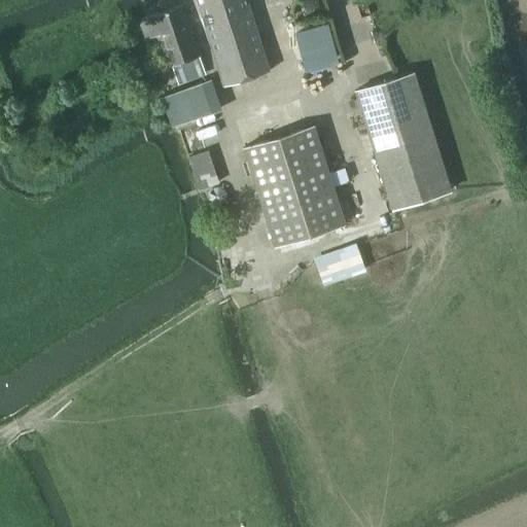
[(196,0),(223,85),(269,72),(245,0),(196,0)]
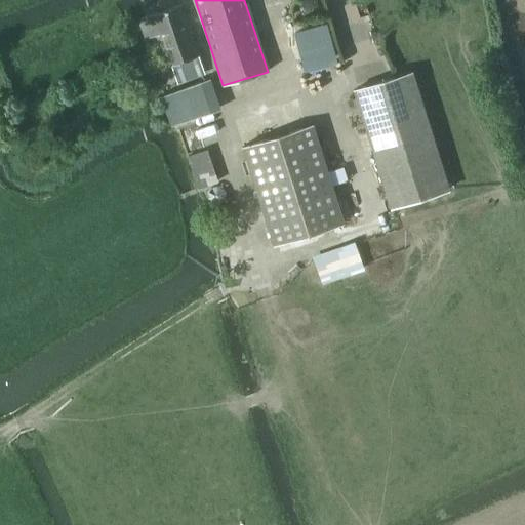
[(198,55),(180,4),(137,19),(145,39),(156,36),(167,67),(170,66),(176,84),(204,74),(198,55)]
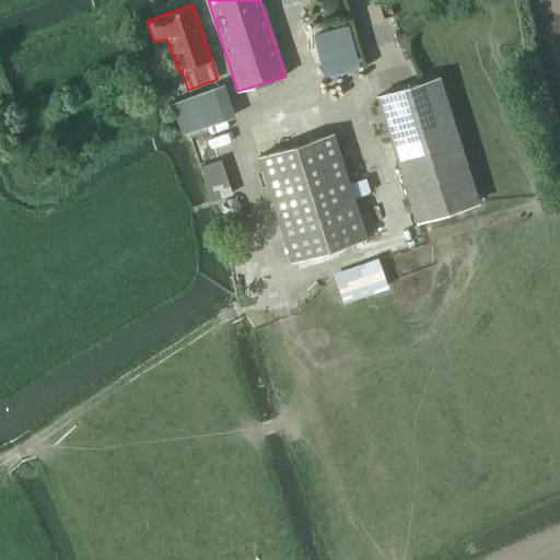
[(415,223),(479,203),(440,76),(375,95),(415,223)]
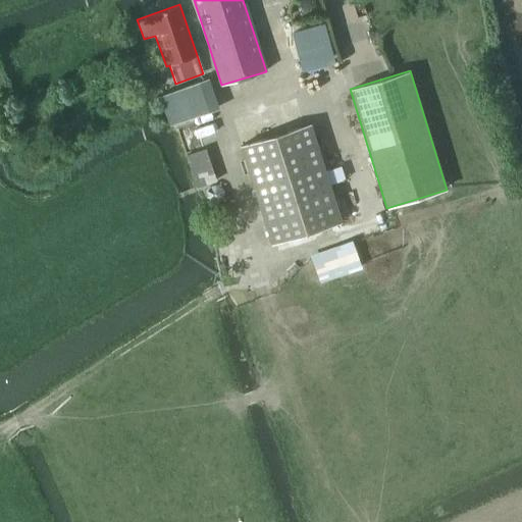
[(169,126),(209,112),(199,82),(159,95),(169,126)]
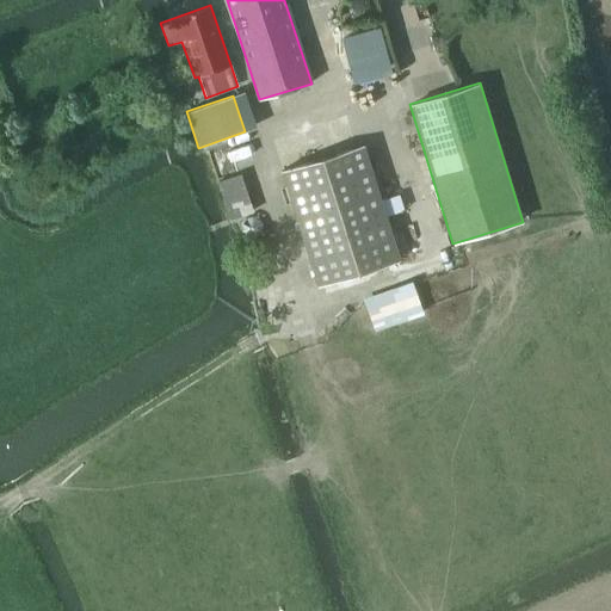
[(318,285),(399,259),(363,146),(282,172),(318,285)]
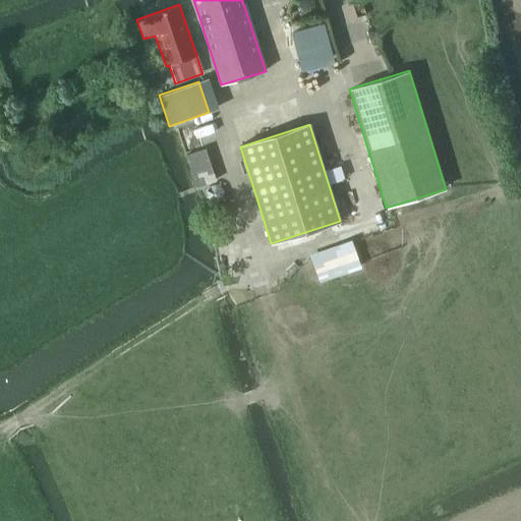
[(195,187),(216,181),(205,149),(185,156),(195,187)]
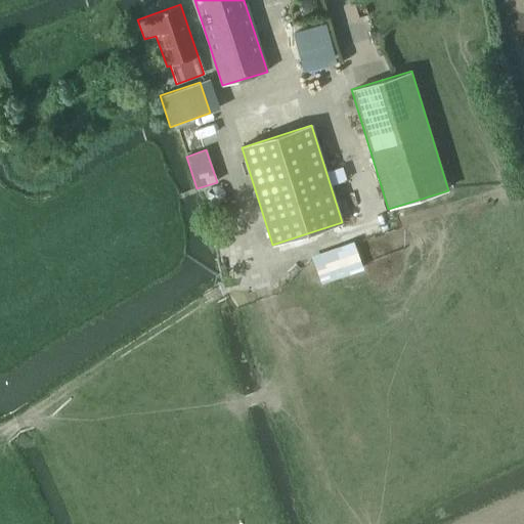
[(353,242),(311,257),(320,285),(363,269),(353,242)]
